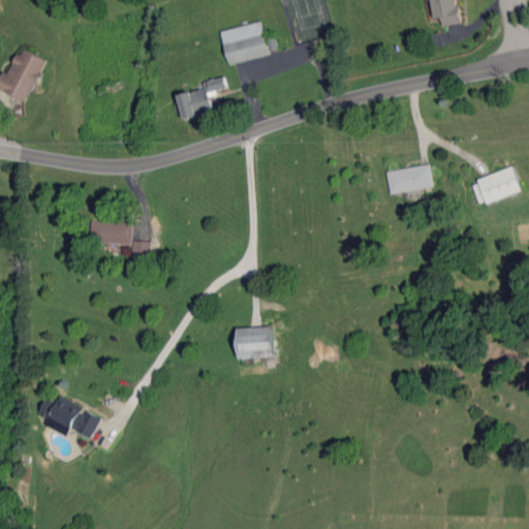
[(462,23),(458,0),(432,0),(435,18),(443,17),(444,25),(462,23)]
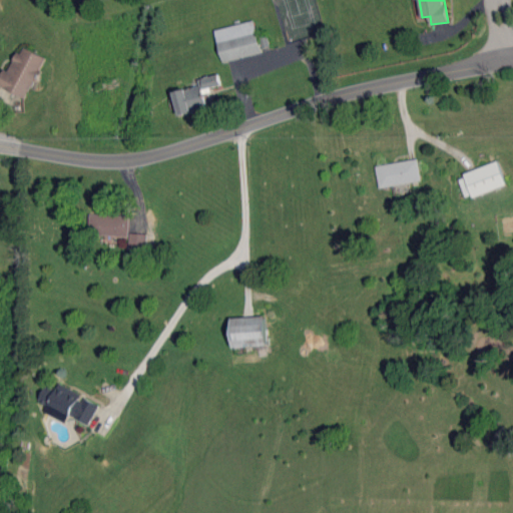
[(263,53),(255,21),(215,29),(222,61),(263,53)]
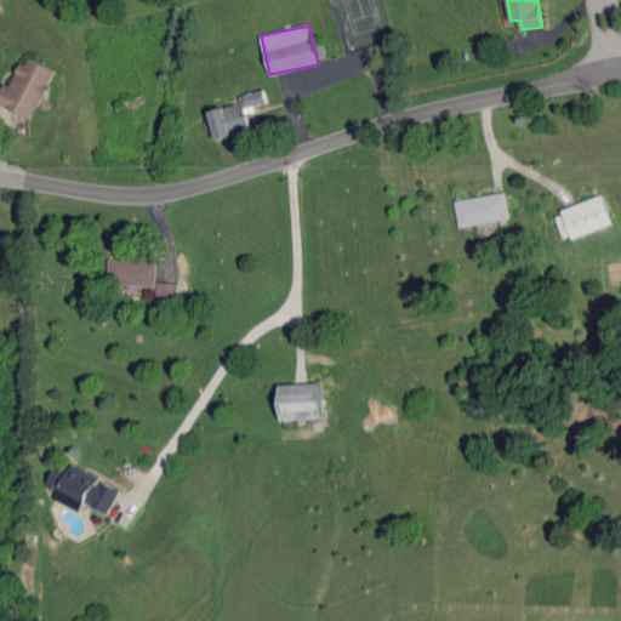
[(53,67),(24,57),(13,87),(5,84),(0,98),(0,104),(34,118),(53,67)]
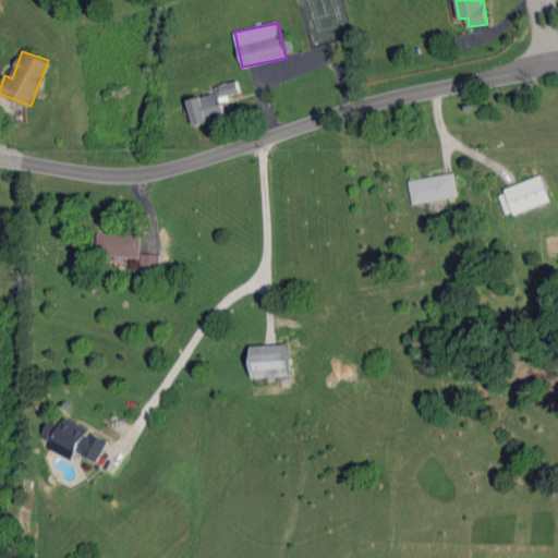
[(190,99),(195,125),(227,118),(222,99),(241,95),(239,81),(216,86),(217,94),(190,99)]
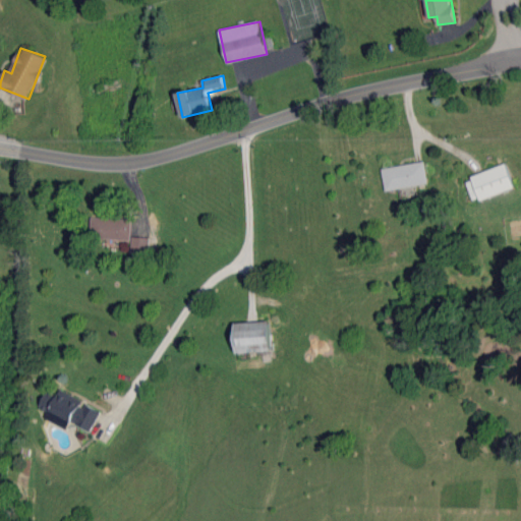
[(428,183),(424,161),(383,169),(387,191),(428,183)]
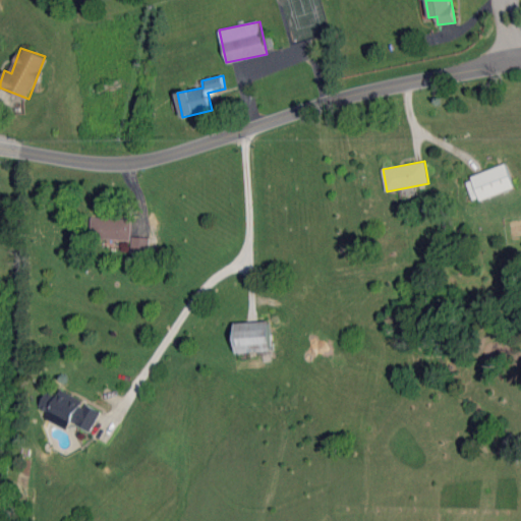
[(515,186),(506,164),(465,179),(474,203),(515,186)]
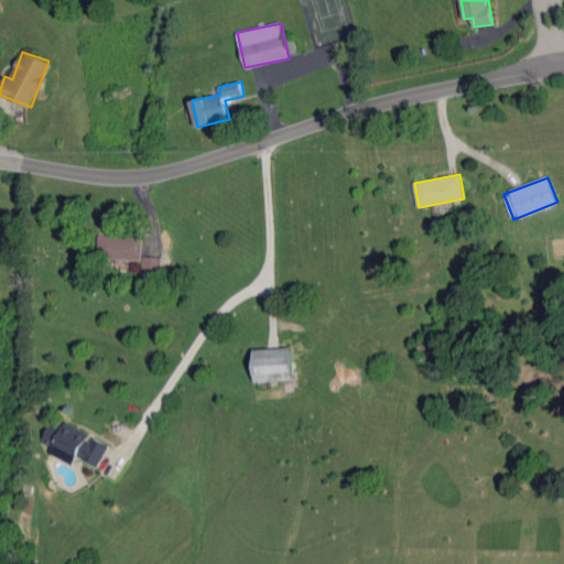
[(143,238),(99,236),(98,258),(142,260),(143,238)]
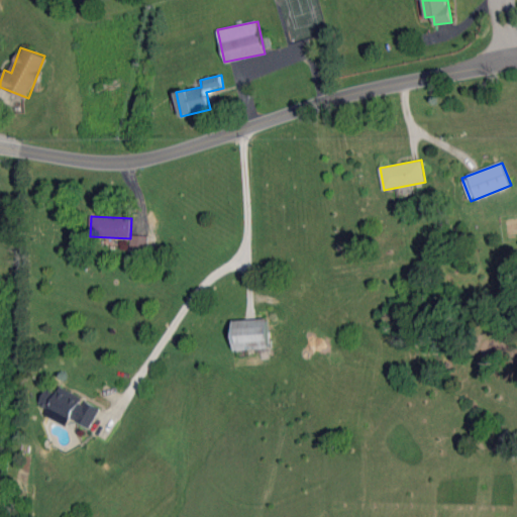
[(130,251),(148,252),(149,235),(131,234),(130,251)]
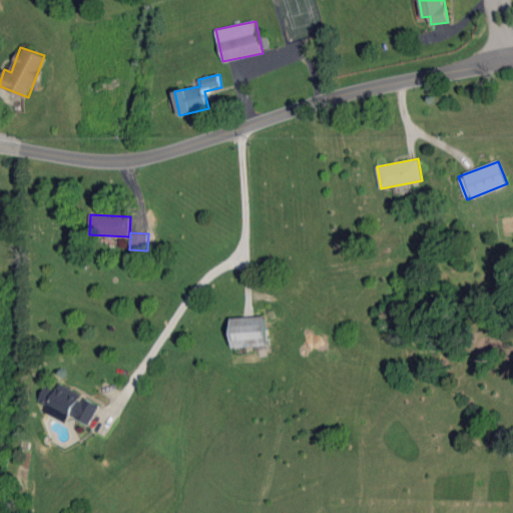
[(233,347),(268,346),(268,317),(232,318),(233,347)]
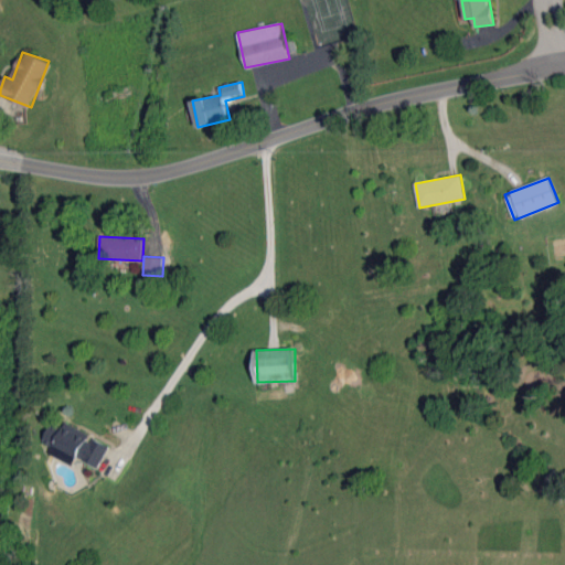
[(51,424),(43,443),(99,468),(109,446),(91,437),(92,435),(65,423),(63,429),(51,424)]
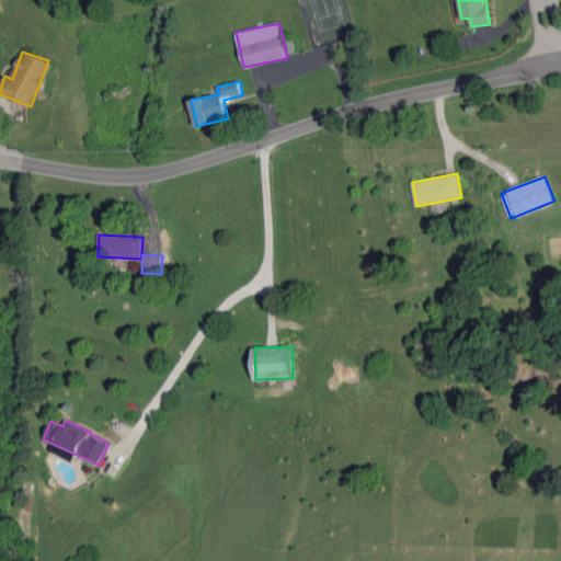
All buildings are outlined.
